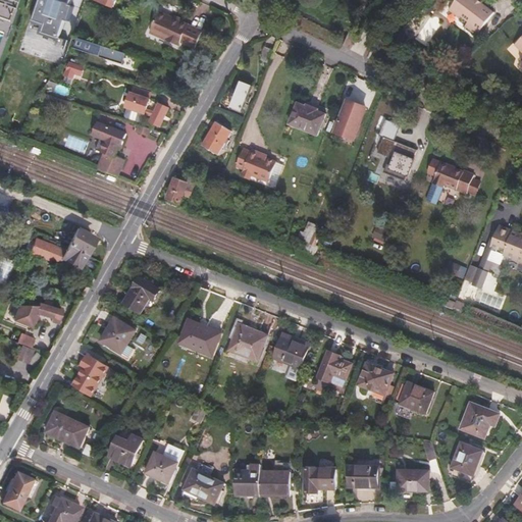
[(0,0),(0,20),(3,21),(8,9),(9,10),(12,0),(0,0)]
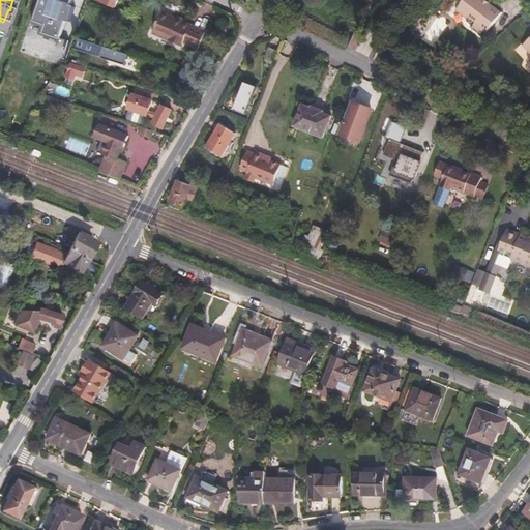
[(74,4),(75,0),(42,0),(35,22),(47,25),(43,34),(63,39),(68,22),(71,22),(77,5),(74,4)]
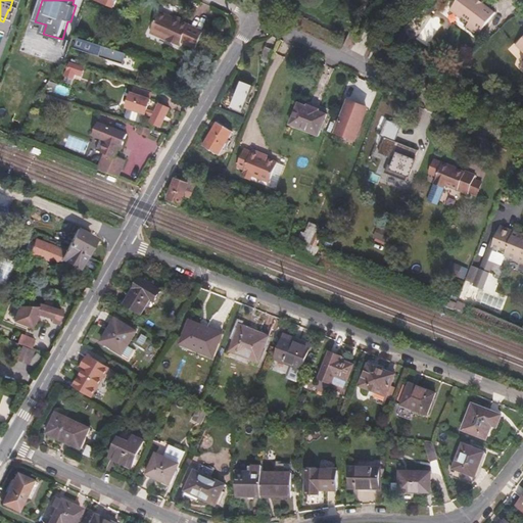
[(452,1),(446,9),(457,18),(456,20),(454,22),(472,37),(489,13),(472,0),(452,0),(452,1)]
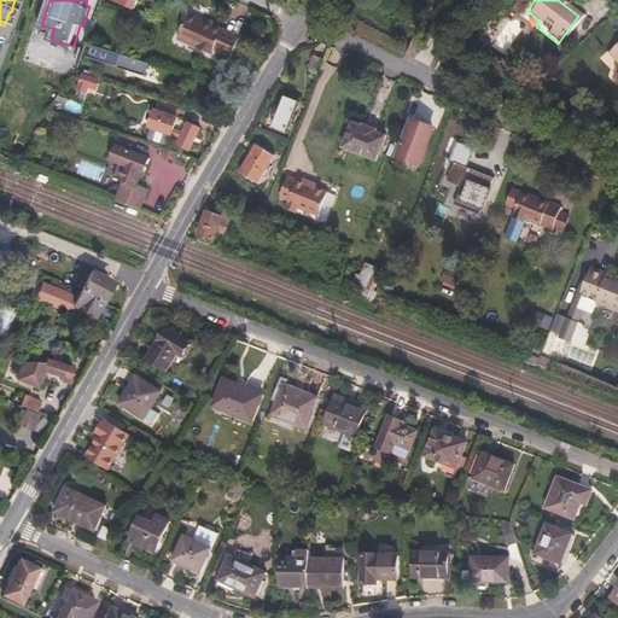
[(540,22),(528,11),(525,13),(538,24),(540,22)]
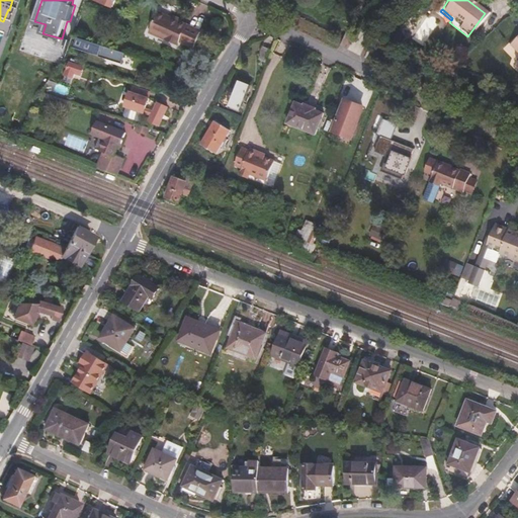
[(154,13),(146,30),(163,38),(161,40),(173,47),(175,44),(188,50),(196,32),(154,13)]
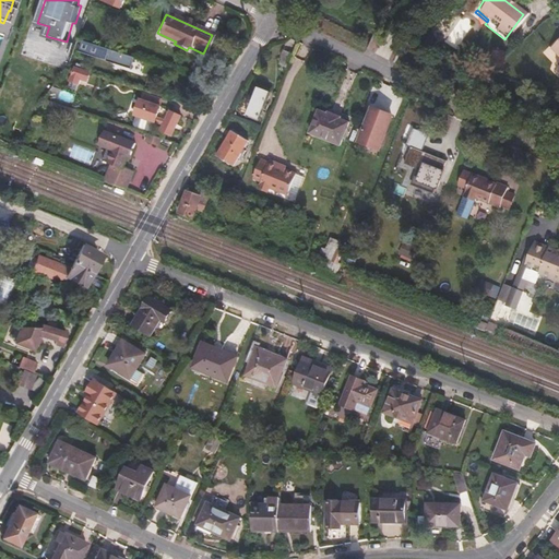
[(176,42),(157,33),(155,35),(174,44),(176,42)]
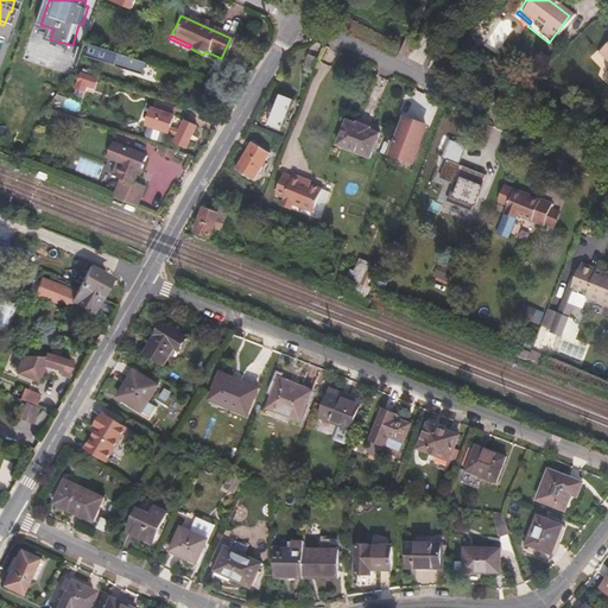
[(607,43),(589,58),(603,71),(607,76),(607,78),(605,83),(607,87),(607,43)]
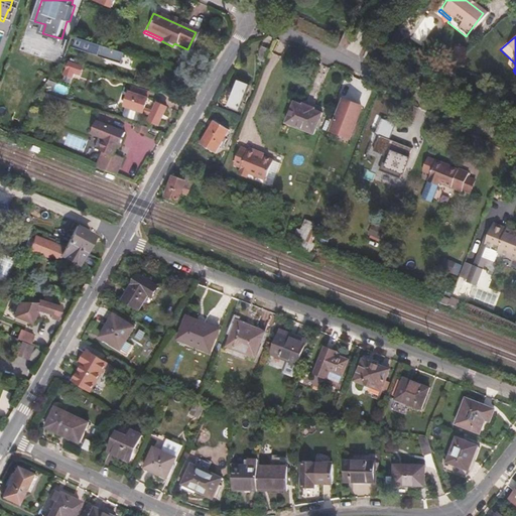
[(115,62),(118,52),(72,37),(68,46),(97,57),(96,61),(103,65),(105,59),(115,62)]
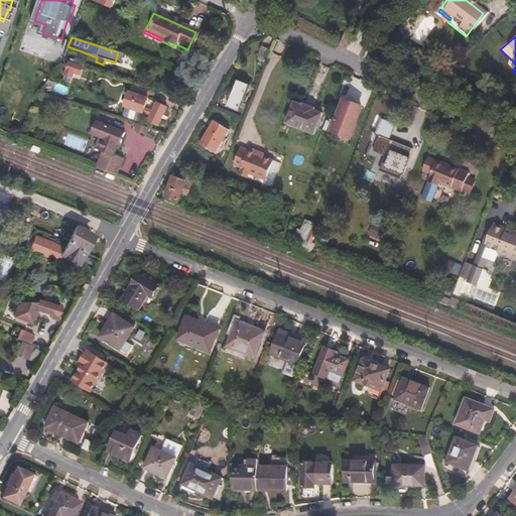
[(255,53),(262,57),(267,44),(260,41),(255,53)]
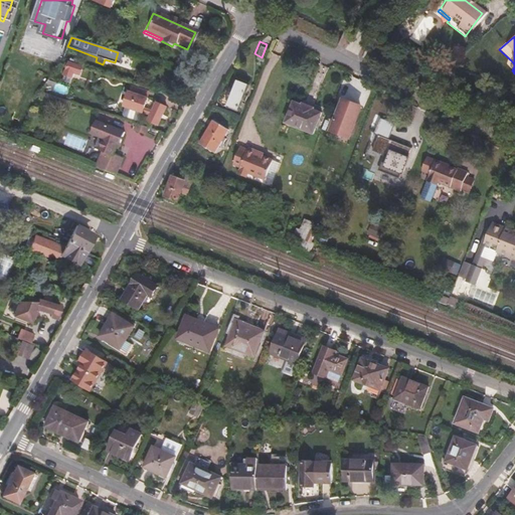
[(68,71),(71,63),(65,60),(62,68),(68,71)]
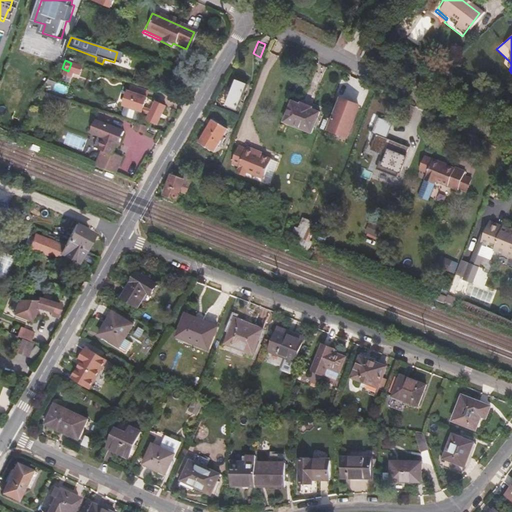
[(507,72),(509,70),(511,66),(511,64),(508,60),(502,67),(502,71),(507,72)]
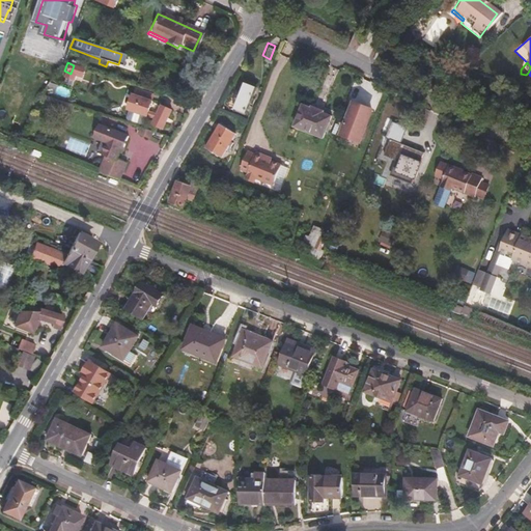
[(245,106),(254,80),(243,76),(232,101),(245,106)]
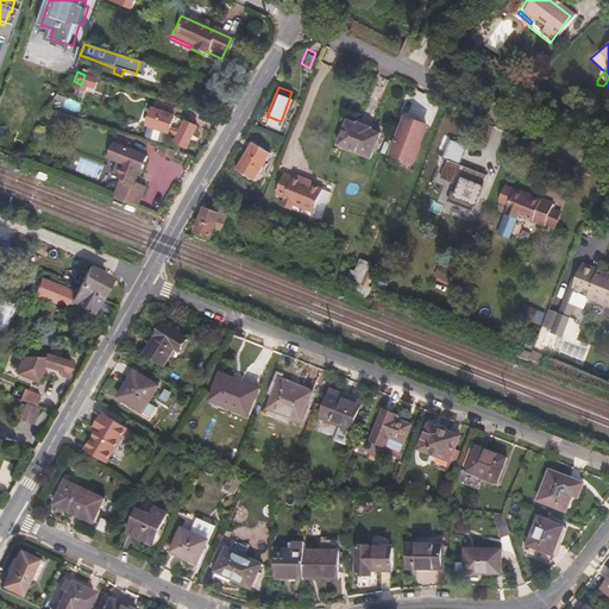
[(230,104),(236,95),(218,89),(214,98),(230,104)]
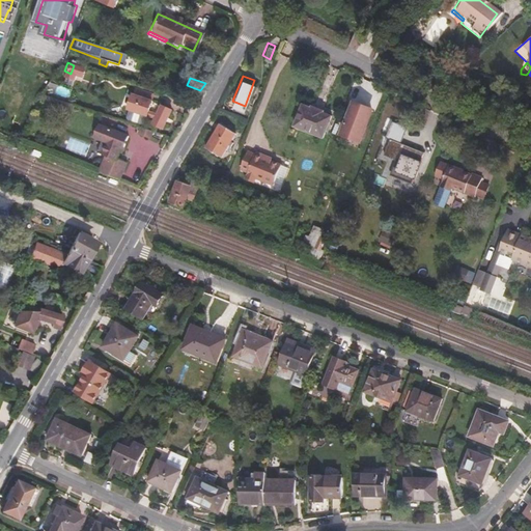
[(72,90),(73,86),(70,85),(68,89),(66,95),(78,100),(80,93),(72,90)]
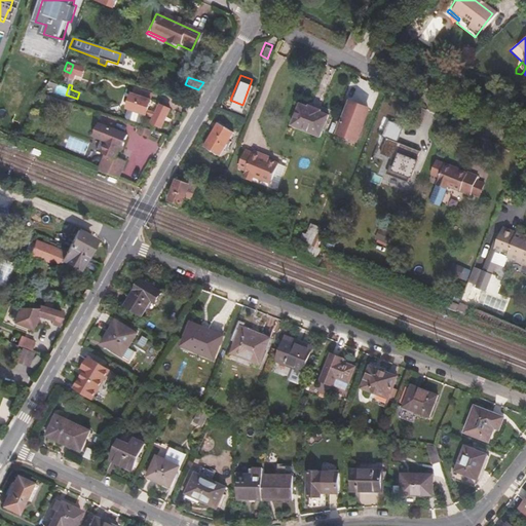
[(138,96),(137,98),(149,102),(151,96),(139,91),(138,96)]
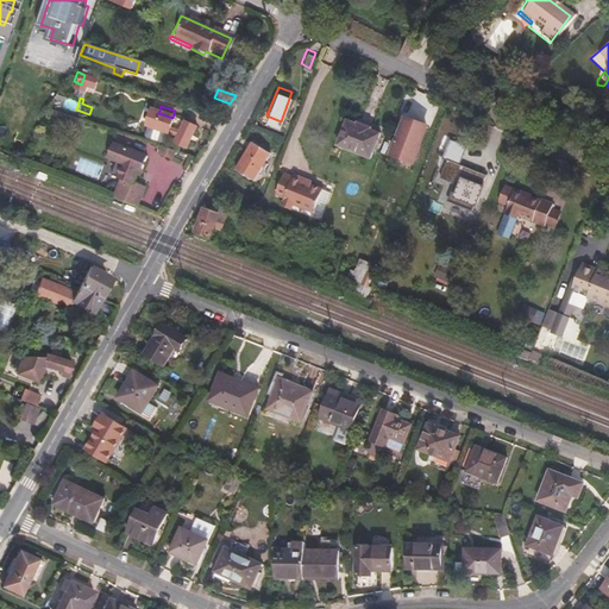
[(184,124),(180,133),(169,130),(173,118),(158,113),(151,111),(145,127),(168,135),(177,137),(173,144),(183,151),(195,130),(184,124)]
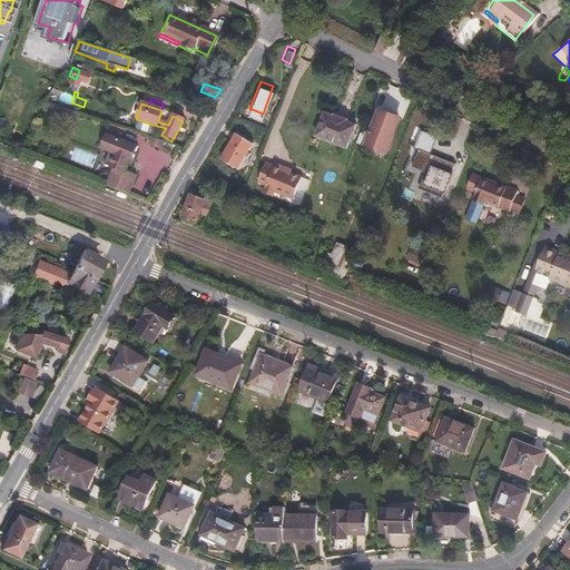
[(77,118),(78,115),(51,105),(49,108),(52,110),(51,114),(65,118),(67,114),(77,118)]
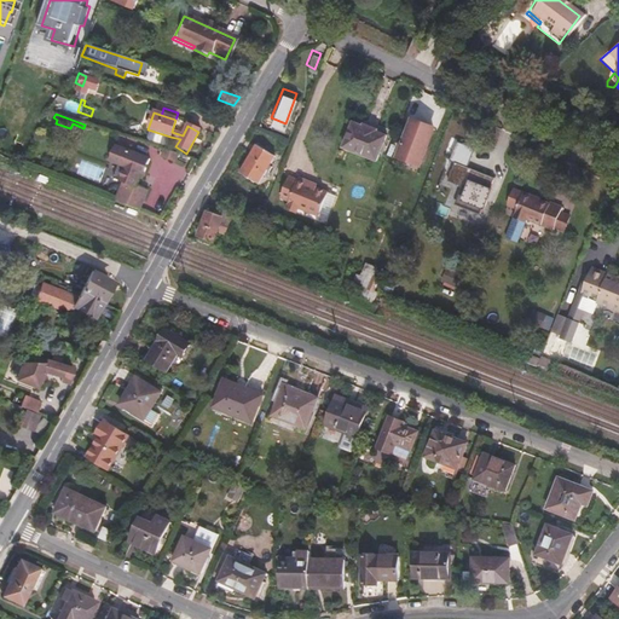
[(426,167),(441,125),(414,115),(399,157),(426,167)]
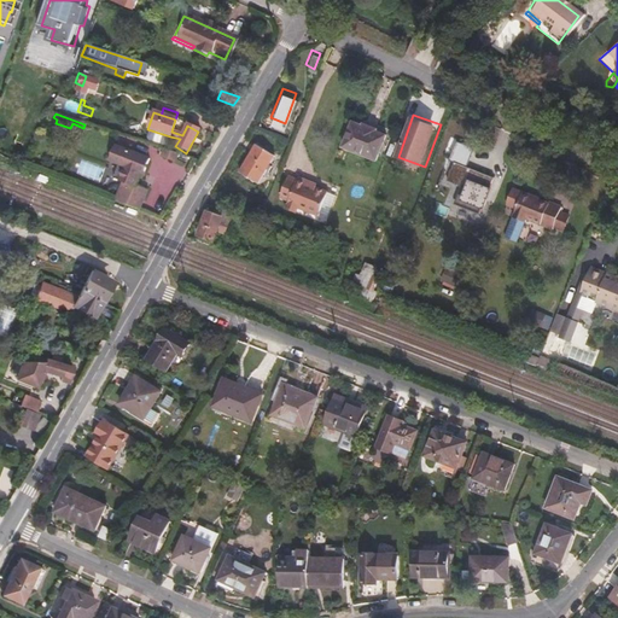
[(361,130),(362,128),(348,122),(347,124),(339,121),(327,145),(360,159),(363,152),(367,153),(374,140),(371,138),(372,134),(361,130)]
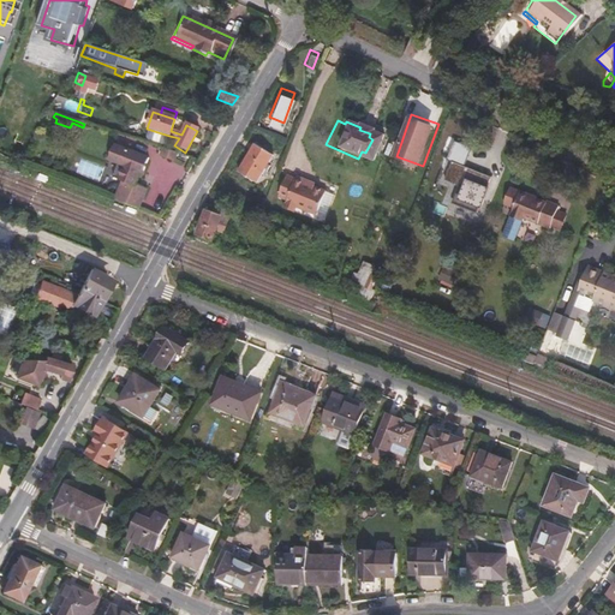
[(256,180),(272,151),(255,143),(238,171),(256,180)]
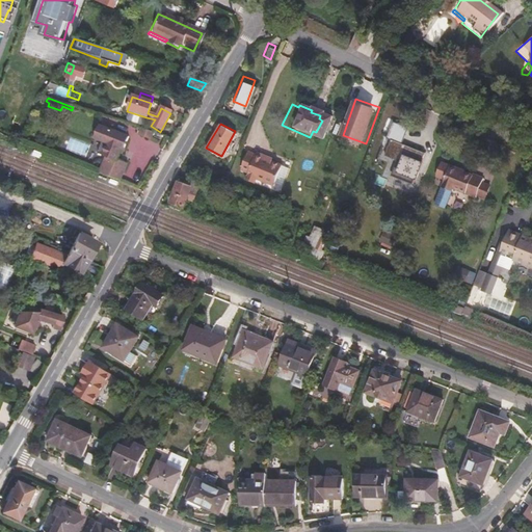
[(97,176),(115,183),(123,167),(115,164),(121,154),(126,140),(98,128),(92,140),(100,143),(95,156),(103,159),(96,176),(97,176)]
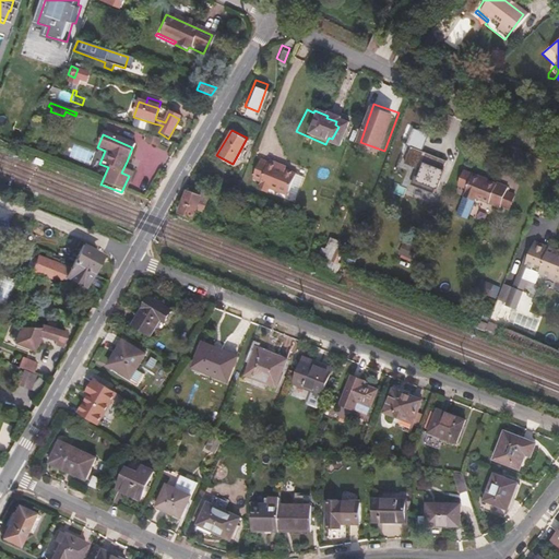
[(156,149),(159,142),(146,138),(144,143),(156,149)]
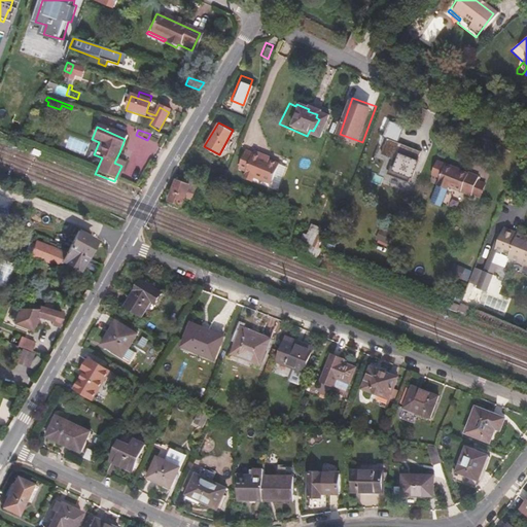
[(406,146),(407,143),(383,134),(375,151),(399,162),(398,165),(409,169),(416,151),(406,146)]
